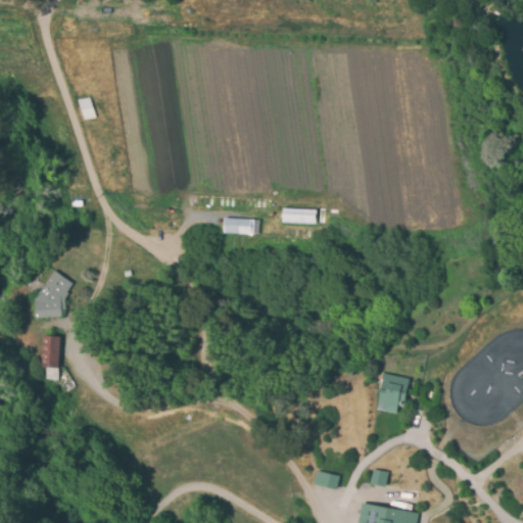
[(94,117),(90,97),(78,100),(82,121),(94,117)]
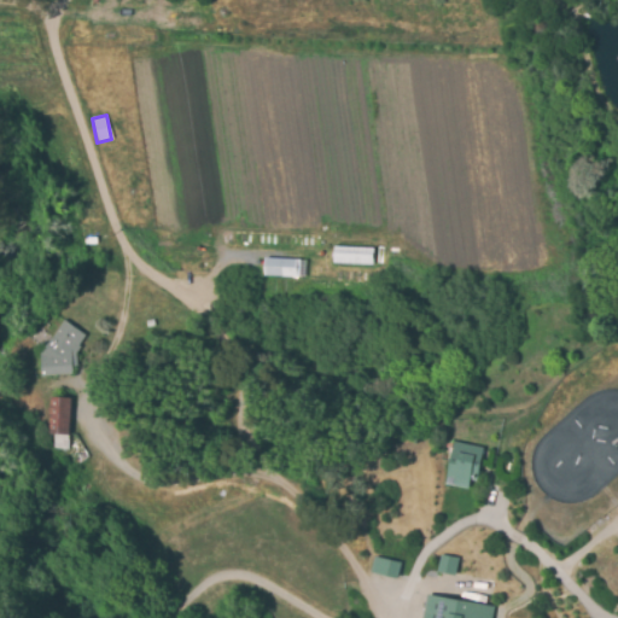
[(305,260),(264,258),(263,275),(305,277),(305,260)]
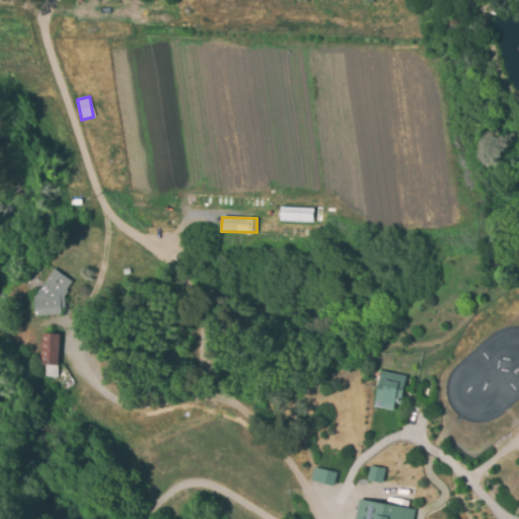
[(61,314),(32,316),(31,296),(51,268),(70,282),(65,290),(67,291),(63,296),(64,308),(60,308),(61,314)]
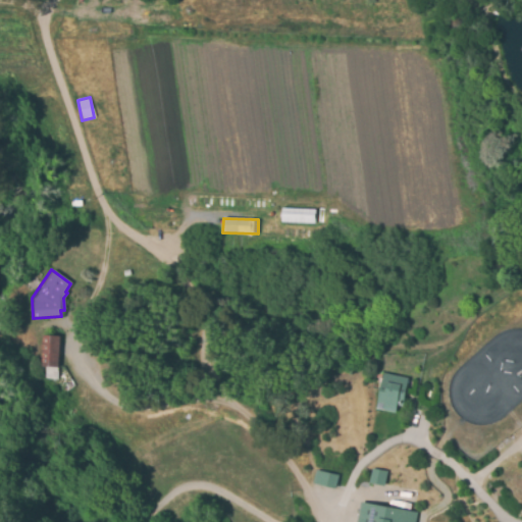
[(59,336),(56,368),(55,379),(42,378),(43,367),(39,367),(42,334),(59,336)]
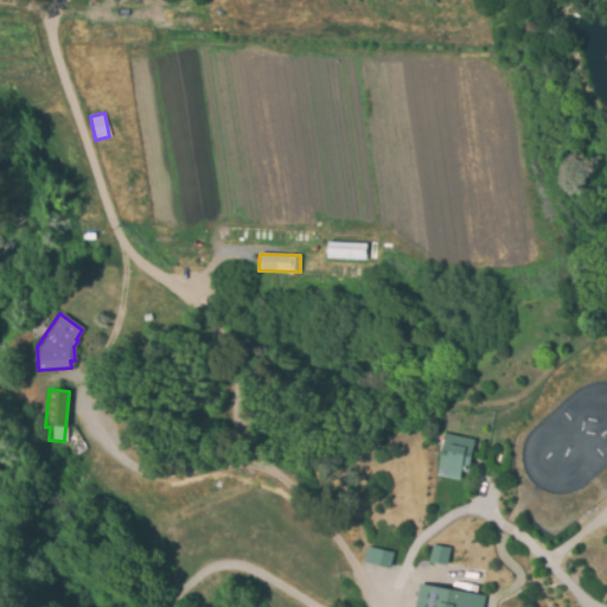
[(464,481),(473,440),(445,434),(436,475),(464,481)]
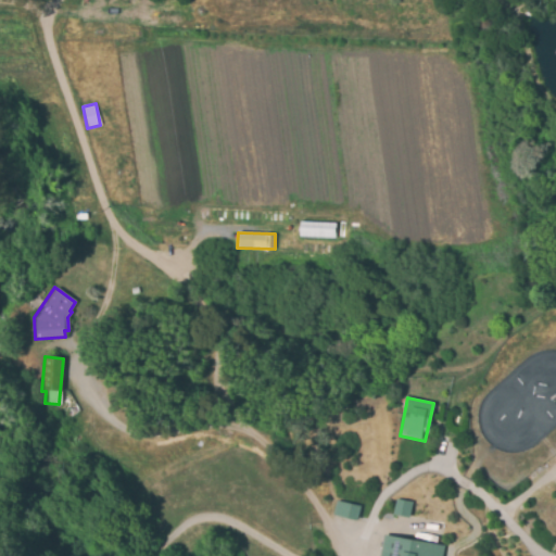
[(412,502),(395,498),(393,515),(408,518),(412,502)]
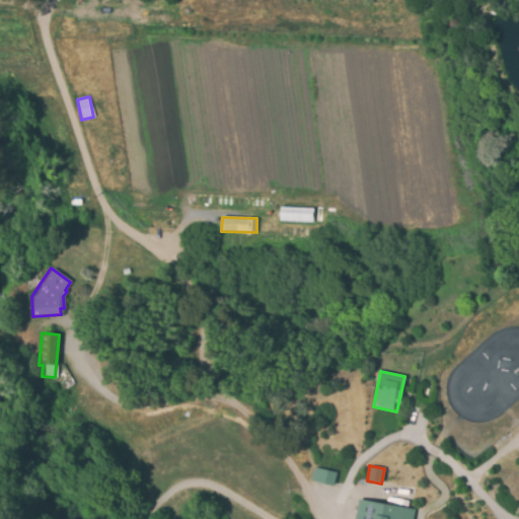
[(310,480),(332,487),(336,472),(313,467),(310,480)]
